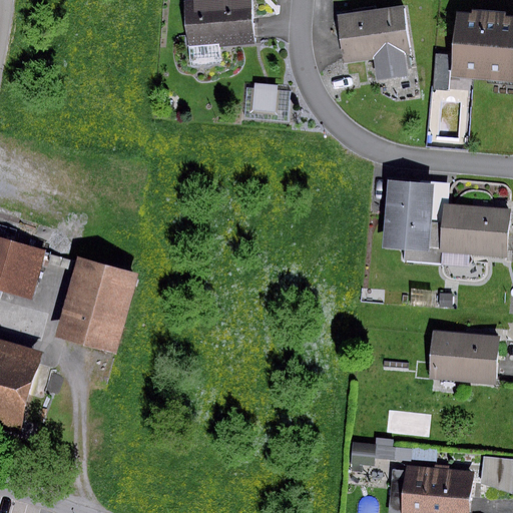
[(191,0),(192,3),(183,4),(186,45),(251,41),(248,0),(191,0)]
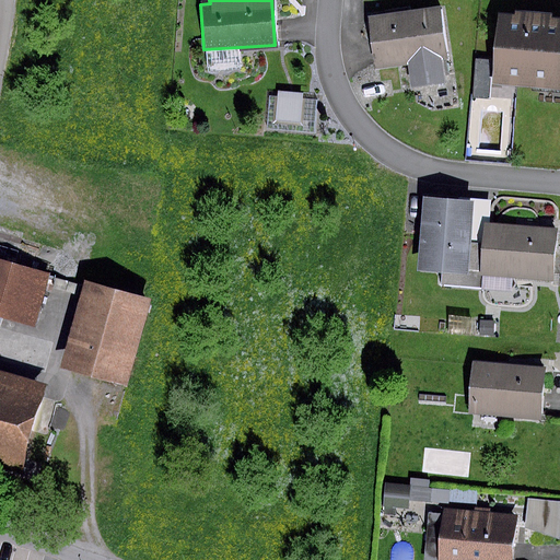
[(445,56),(438,9),(368,19),(375,68),(410,62),(413,84),(440,80),(435,57),(445,56)]
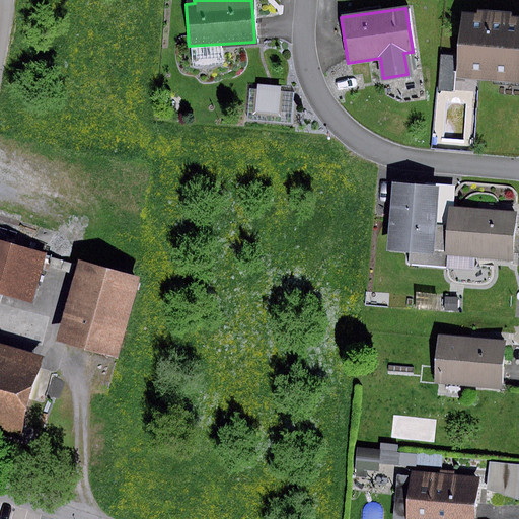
[(477,13),(461,11),(456,79),(518,83),(518,16),(511,16),(511,12),(477,10),(477,13)]
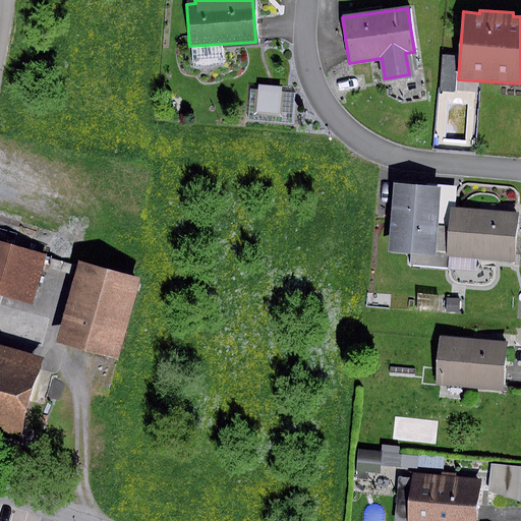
[(443,55),(440,91),(454,92),(457,56),(443,55)]
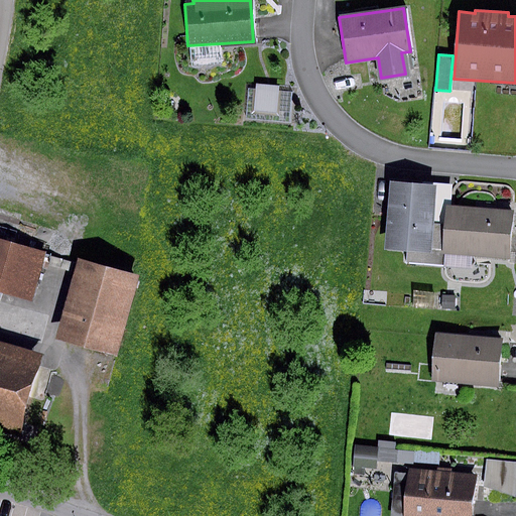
[(278,87),(255,84),(252,112),(275,115),(278,87)]
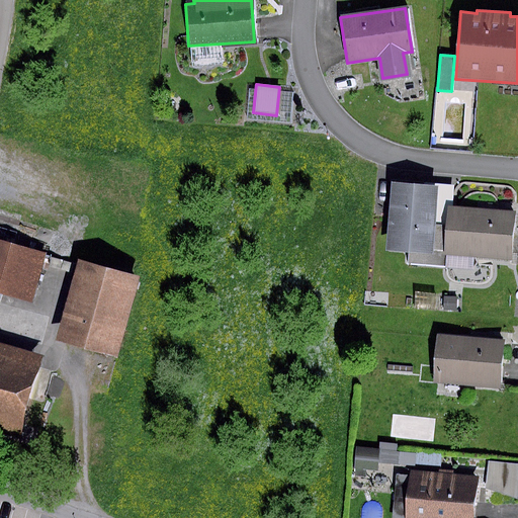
[(435,186),(392,183),(385,250),(408,252),(407,263),(442,266),(443,254),(445,226),(432,225),(435,186)]
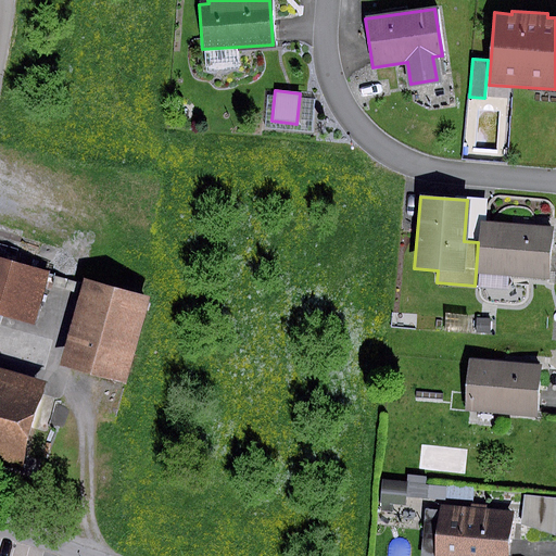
[(551,230),(480,224),(478,242),(476,273),(546,279),(551,230)]
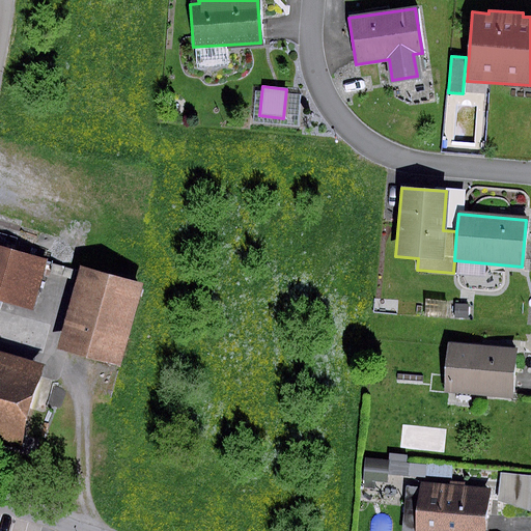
[(46,261),(0,248),(0,299),(32,309),(46,261)]
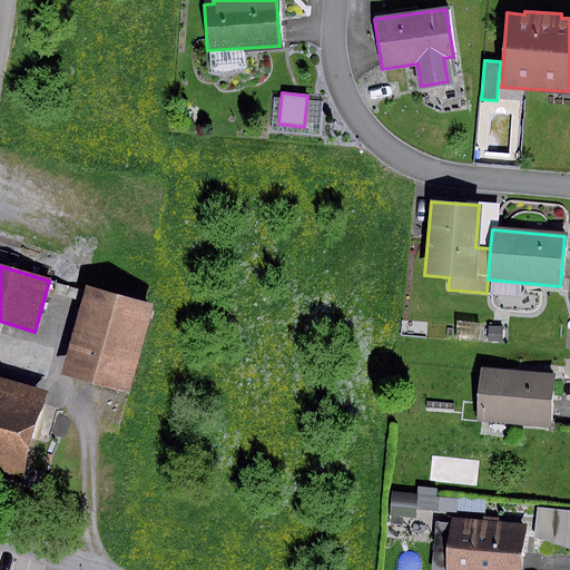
[(151,305),(87,286),(61,374),(127,393),(151,305)]
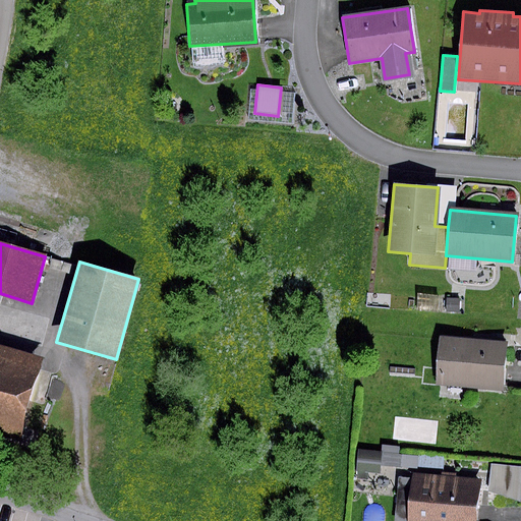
[(459,299),(447,299),(447,313),(460,313),(459,299)]
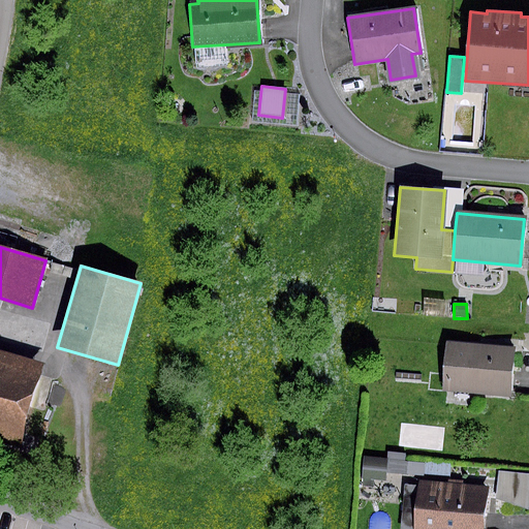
[(506,398),(511,349),(447,341),(441,391),(506,398)]
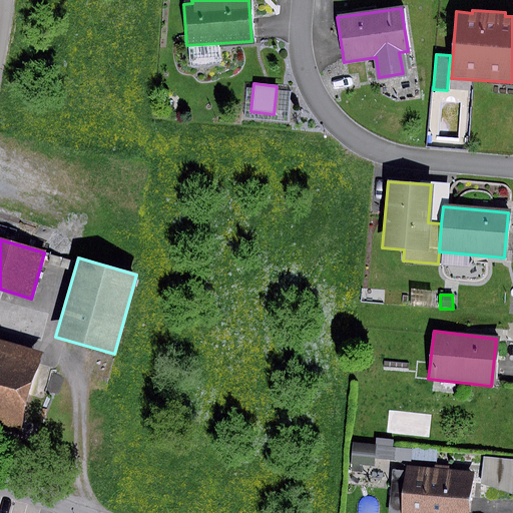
[(52,356),(0,341),(0,421),(31,430),(52,356)]
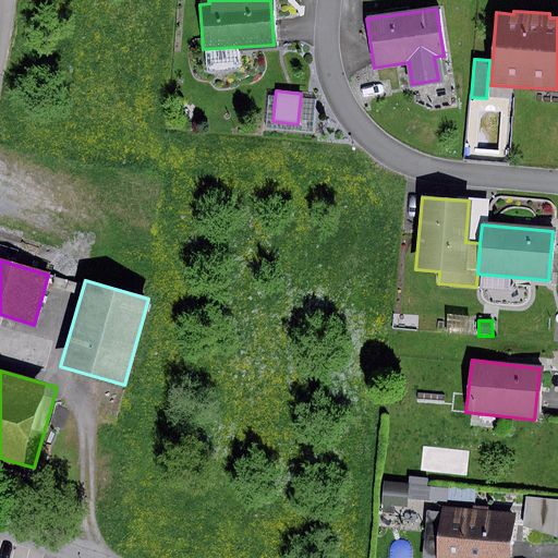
[(449,488),(384,482),(381,507),(383,507),(383,512),(393,513),(395,506),(407,507),(408,498),(447,501),(449,488)]
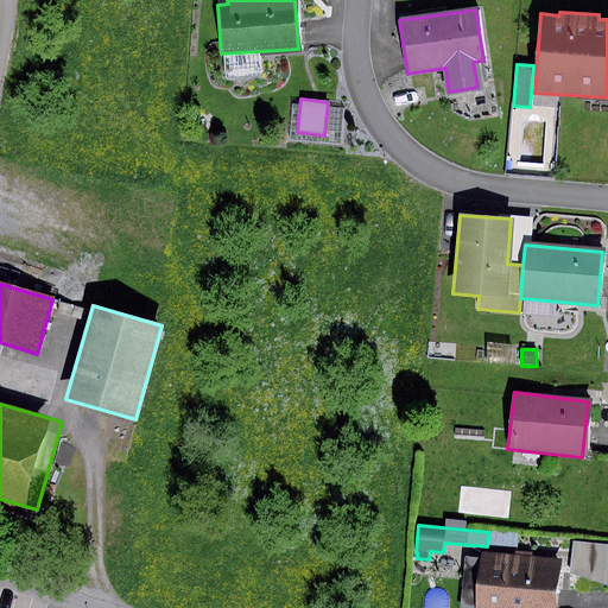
[(607,578),(607,545),(572,543),(570,574),(607,587),(607,578)]
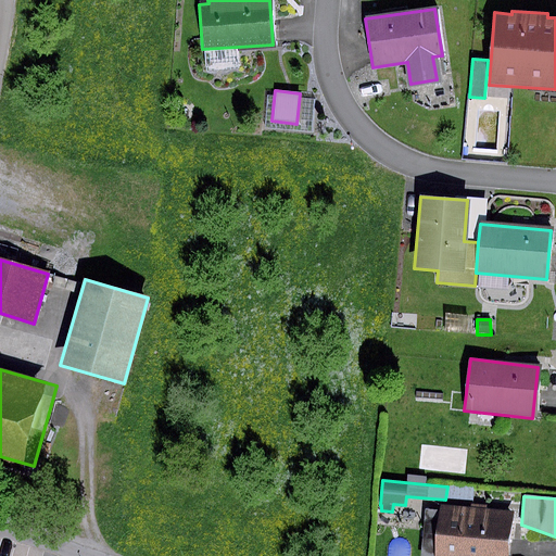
[(470,507),(439,505),(439,512),(426,510),(421,555),(505,555),(509,512),(485,509),(487,505),(470,504),(470,507)]
